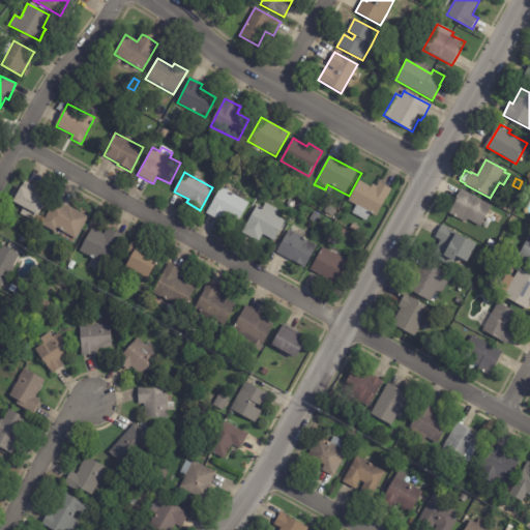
[(29,184),(49,195),(33,223),(20,215),(23,208),(11,202),(24,181),(29,184)]
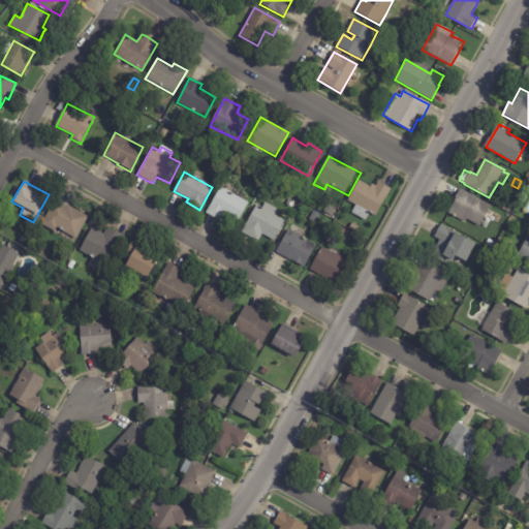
[(380,183),(391,189),(375,217),(370,213),(366,221),(351,213),(355,206),(348,201),(360,181),(371,188),(372,184),(376,186),(378,182),(380,183)]
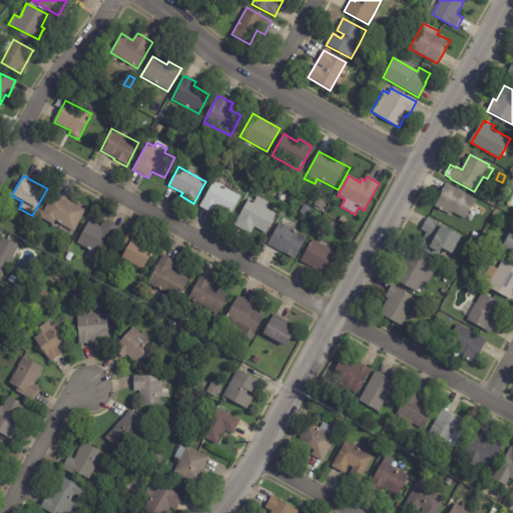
[(222,186),(241,197),(230,217),(216,208),(212,214),(199,206),(214,181),(222,186)]
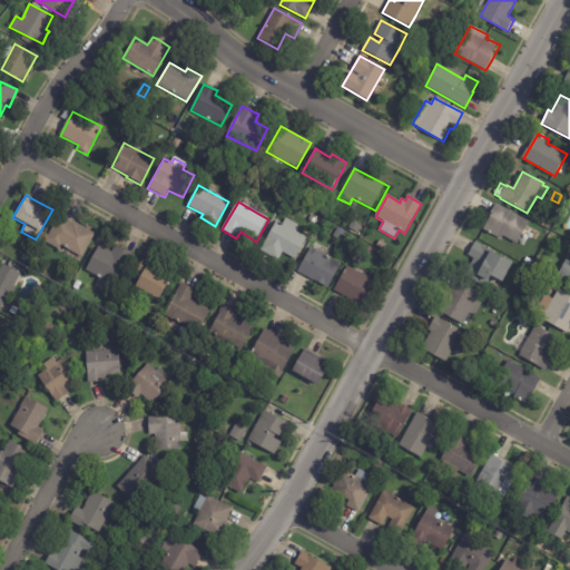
[(527,226),(517,244),(503,236),(501,239),(483,229),(490,218),(489,217),(497,204),(529,222),(527,226)]
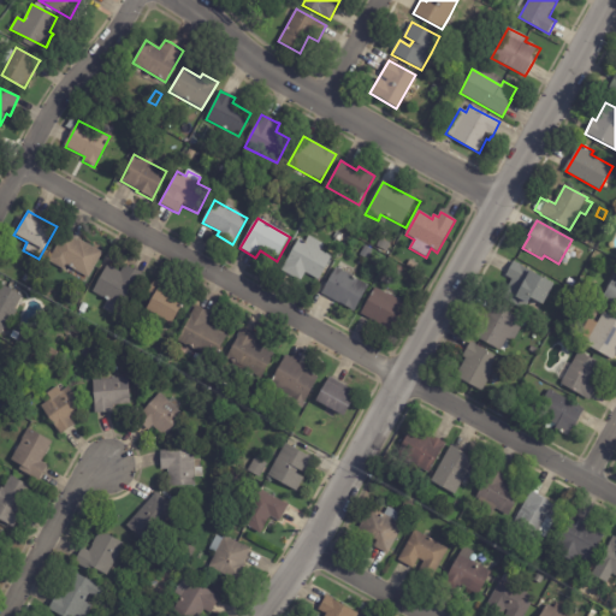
[(66,236),(78,242),(80,241),(102,253),(88,278),(66,266),(64,271),(48,261),(63,234),(66,236)]
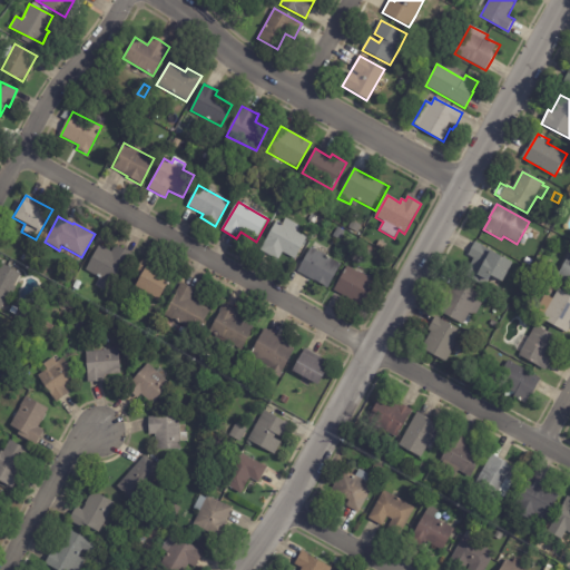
[(273,257),(261,251),(277,220),(283,224),(285,218),(300,226),(296,232),(307,237),(294,261),(281,253),(277,259),(273,257)]
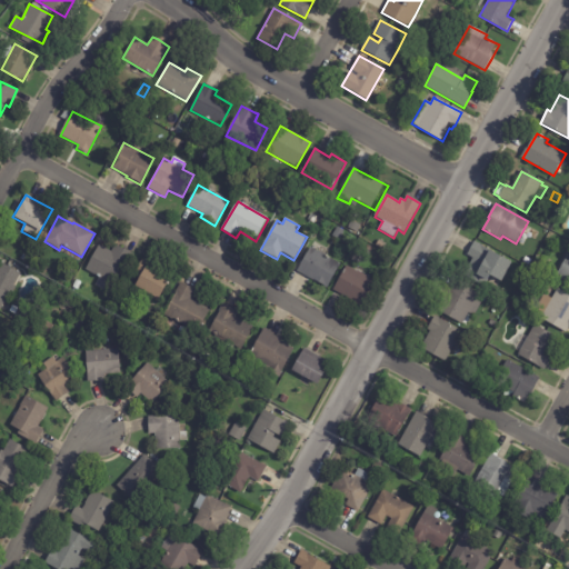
[(361,225),(358,232),(348,228),(351,220),(361,225)]
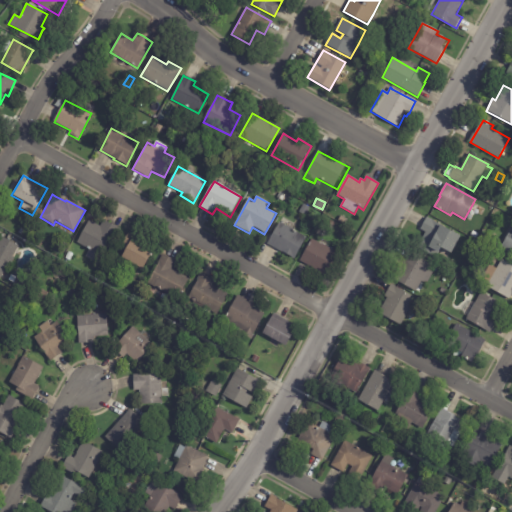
[(303,204),(310,207),(305,216),(299,212),(303,204)]
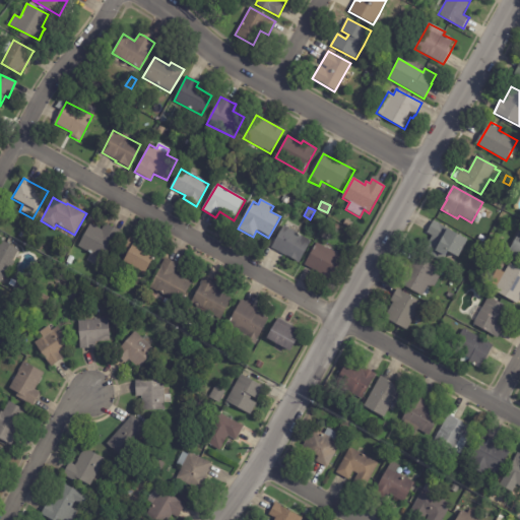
[(428,232),(434,220),(468,241),(458,258),(457,258),(454,263),(445,258),(443,263),(424,252),(433,237),(427,233),(428,232)]
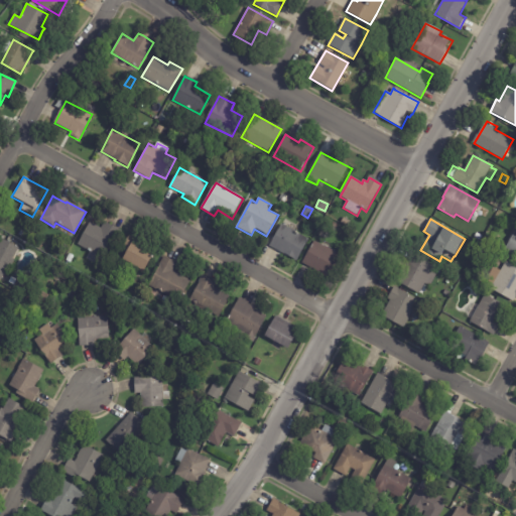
[(108,225),(120,232),(104,260),(77,245),(90,223),(101,229),(104,223),(108,225)]
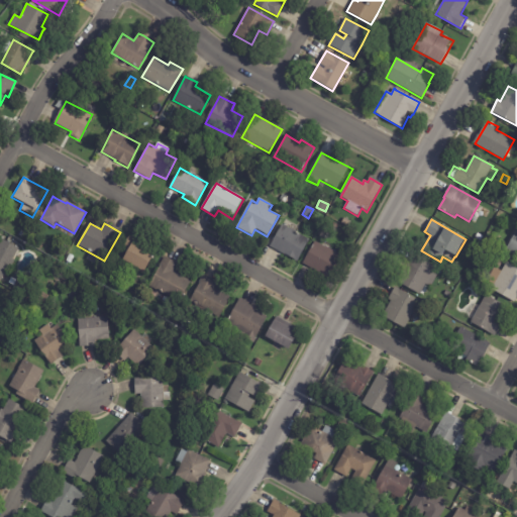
[(289,228),(309,240),(297,262),(270,246),(282,224),(289,228)]
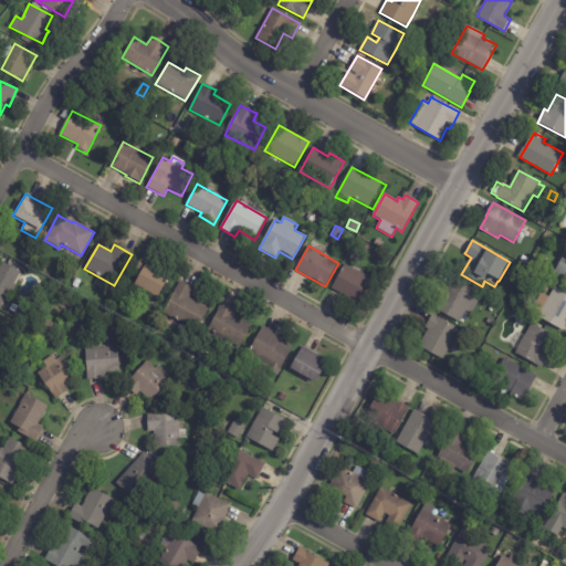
[(565,280),(554,274),(565,252),(565,280)]
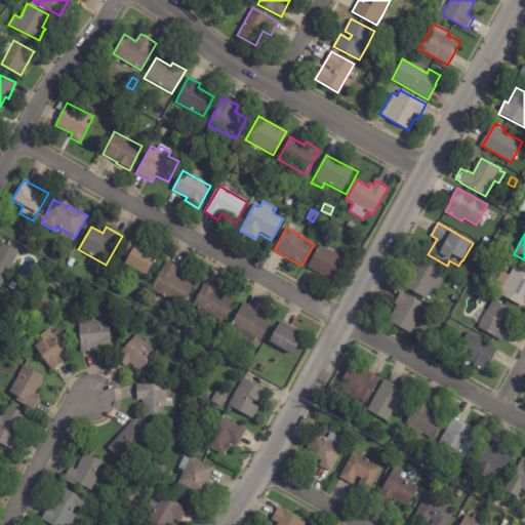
[(137,248),(156,258),(146,277),(124,265),(126,259),(121,257),(131,239),(140,244),(137,248)]
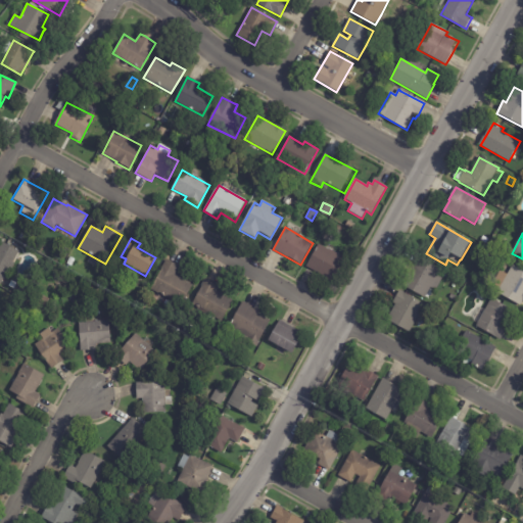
[(16,255),(12,263),(14,264),(8,276),(6,275),(0,285),(0,242),(1,243),(2,242),(18,251),(16,255)]
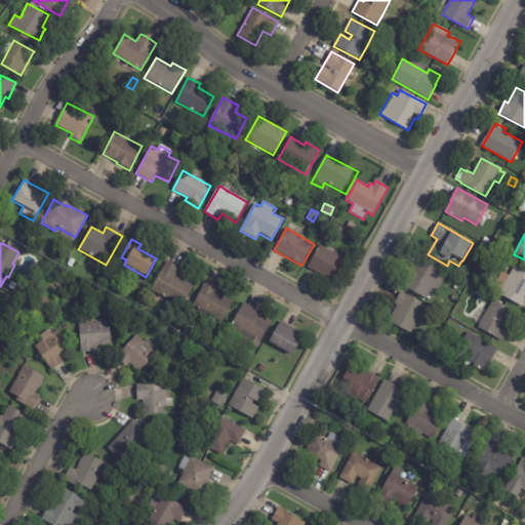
[(331,251),(347,260),(334,283),(308,268),(320,246),(331,251)]
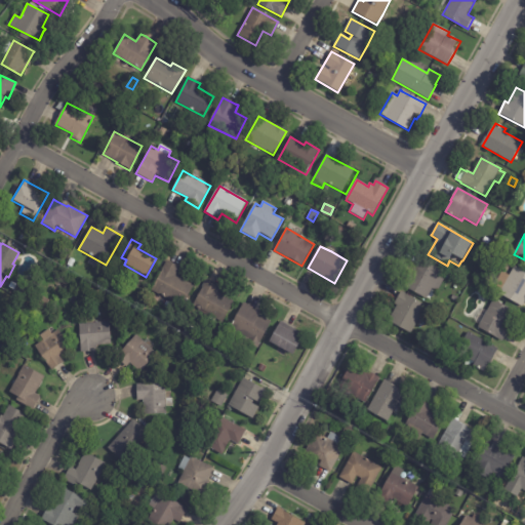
[(513,250),(509,257),(503,254),(508,247),(513,250)]
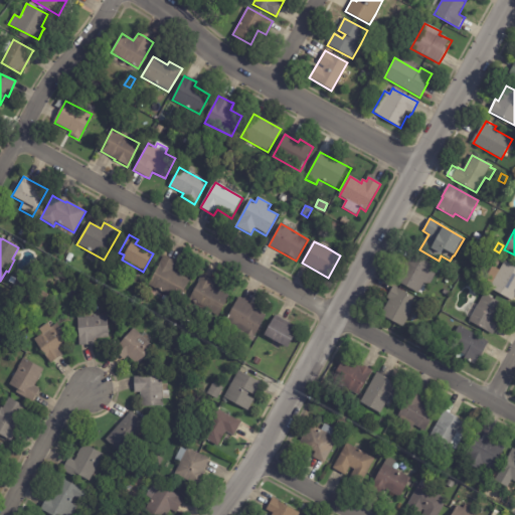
[(73,255),(70,263),(65,261),(68,253),(73,255)]
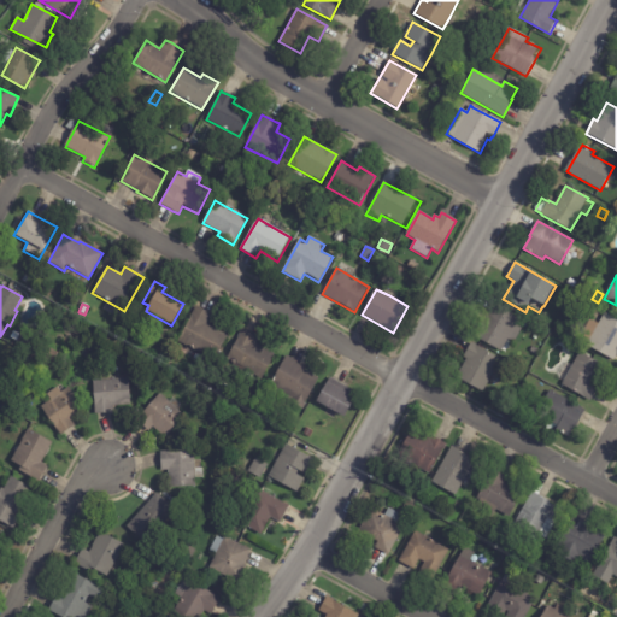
[(488,312),(492,305),(519,319),(516,325),(522,329),(507,356),(474,338),(488,312)]
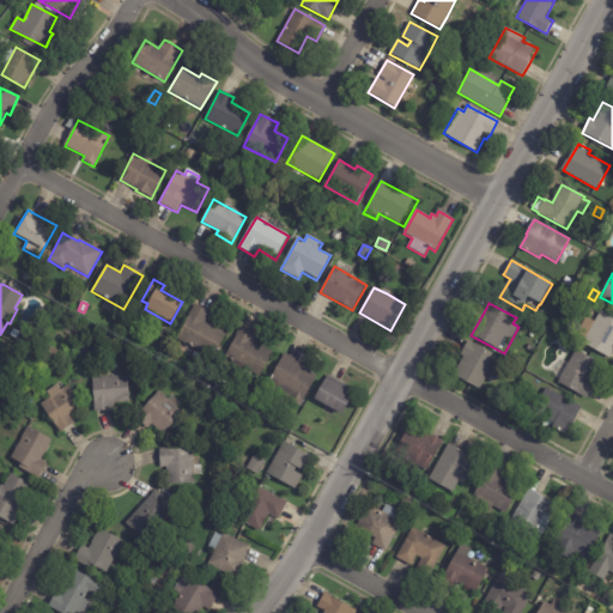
[(196,307),(211,314),(206,322),(226,334),(213,359),(176,339),(195,305),(196,307)]
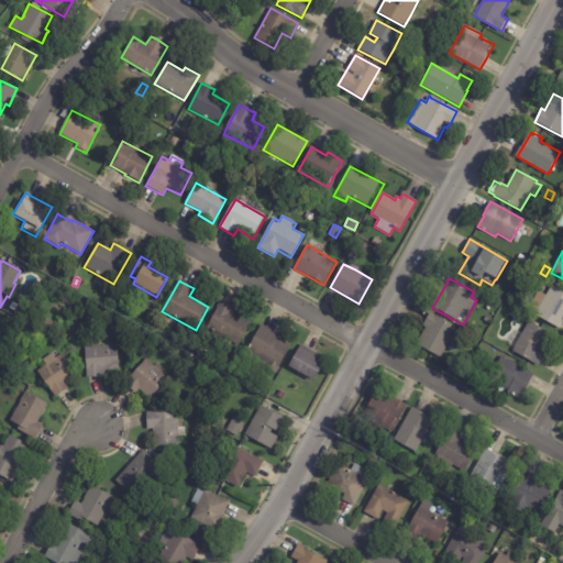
[(562,291),(562,326),(561,330),(528,312),(538,291),(547,296),(552,286),(562,291)]
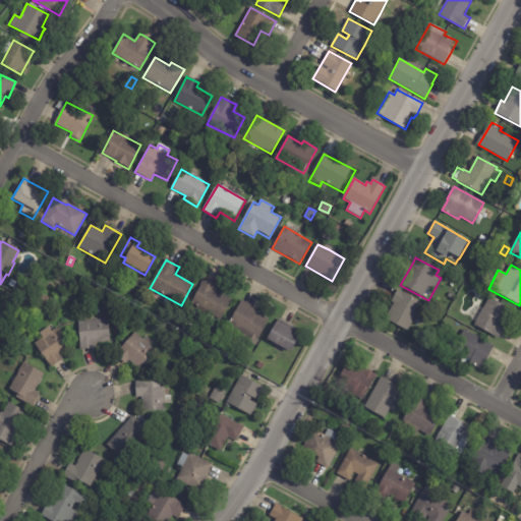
[(13,290),(19,279),(27,283),(21,294),(13,290)]
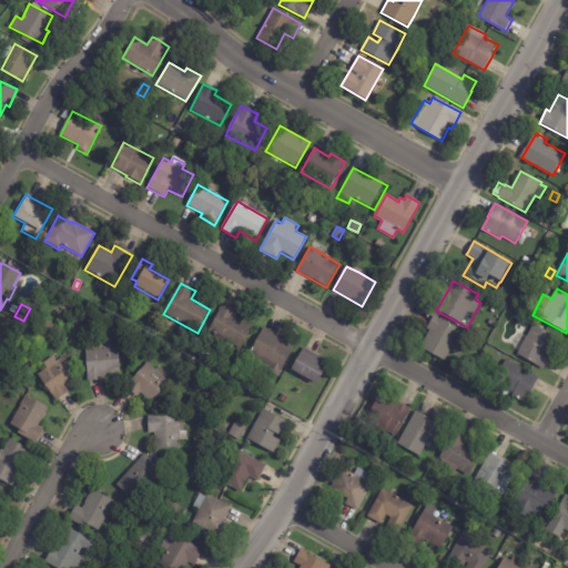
[(225,306),(237,312),(235,317),(254,326),(243,348),(209,331),(222,304),(225,306)]
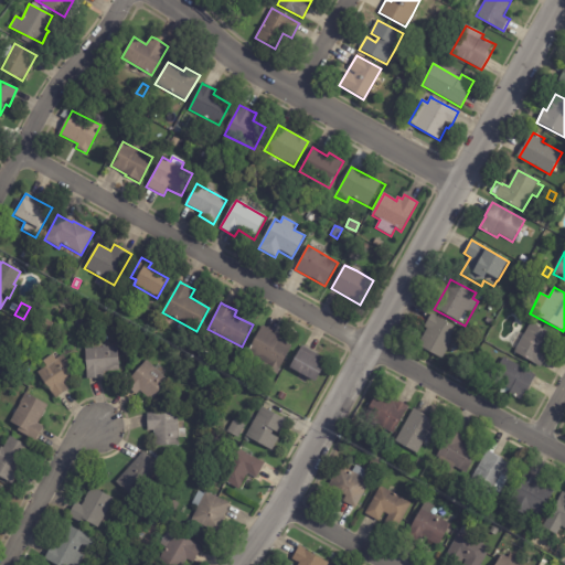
[(455,338),(441,360),(417,347),(427,329),(424,328),(432,315),(459,330),(455,338)]
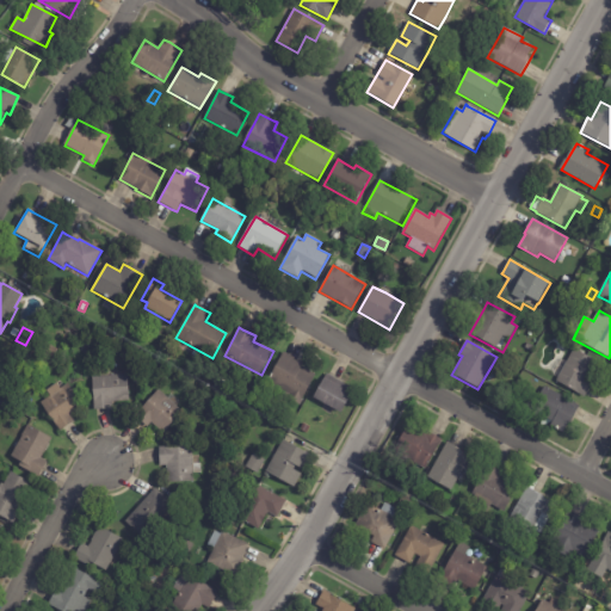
[(44,343),(56,350),(48,366),(35,359),(44,343)]
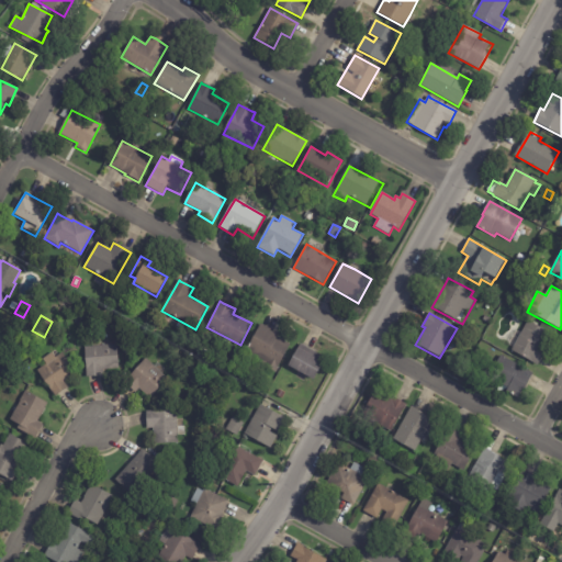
[(544,353),(539,366),(512,351),(513,348),(508,346),(516,330),(521,334),(528,322),(549,333),(540,350),(546,352),(544,353)]
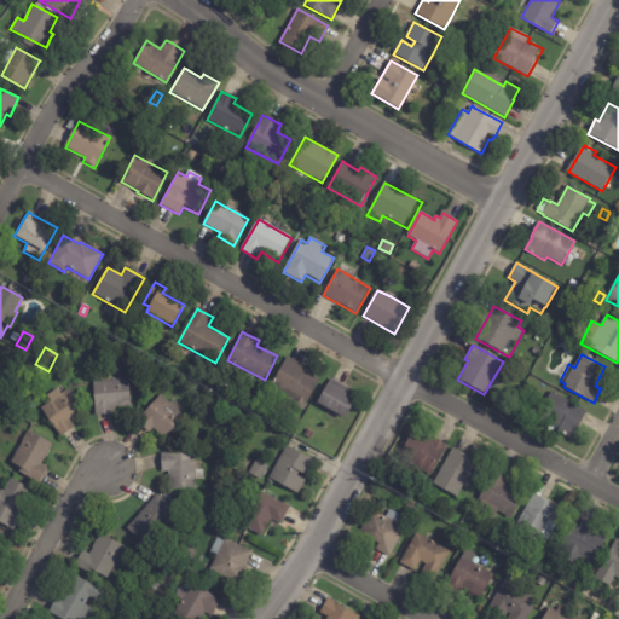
[(290,359),(307,369),(305,372),(319,380),(304,412),(289,404),(291,398),(272,387),(276,381),(275,380),(287,358),(290,359)]
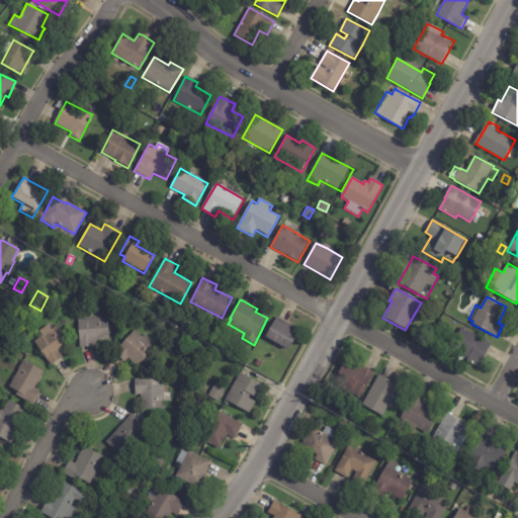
[(278,319),(300,331),(289,351),(266,338),(277,318),(278,319)]
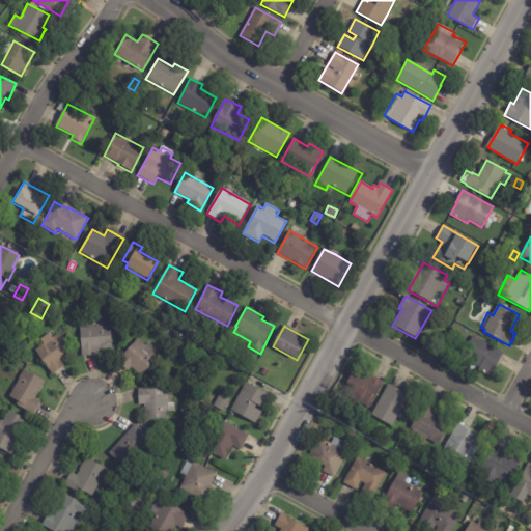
[(95,356),(82,357),(80,328),(110,327),(112,350),(98,351),(98,356),(95,356)]
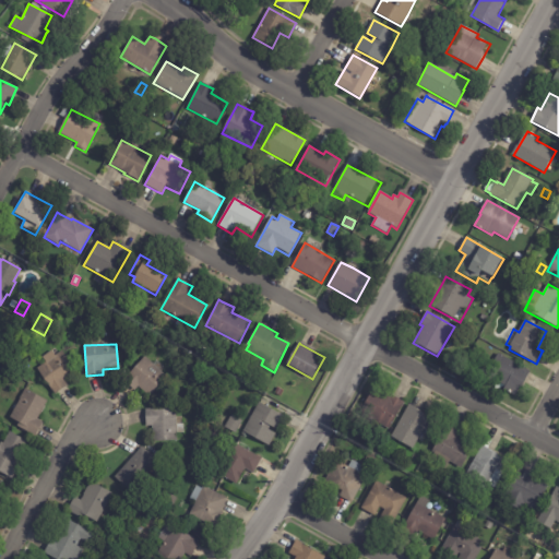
[(202,358),(194,354),(200,345),(206,349),(202,358)]
